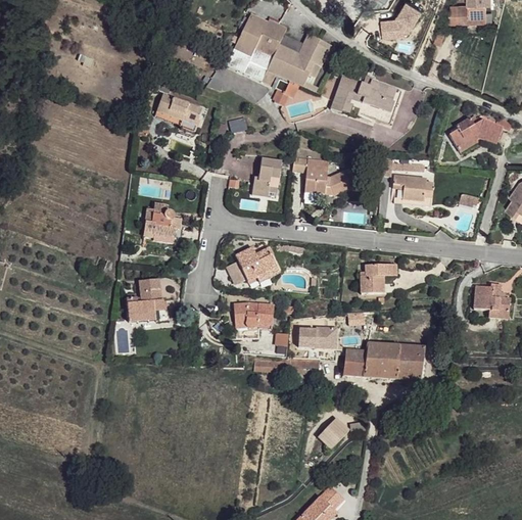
[(449,9),(448,22),(487,20),(486,2),(492,2),(492,0),(469,0),(470,3),(451,4),(451,9),(449,9)]
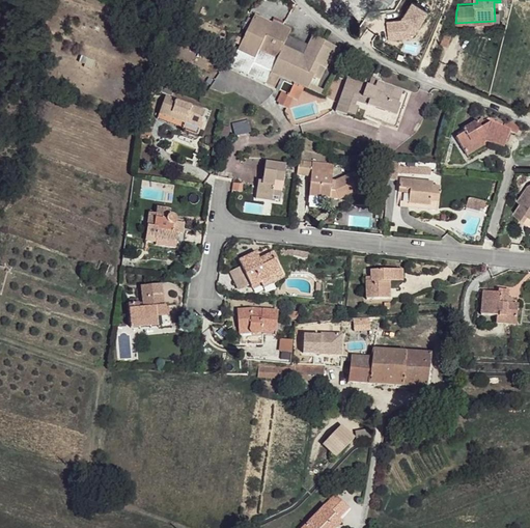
[(254,15),(238,49),(240,50),(257,16),(254,15)]
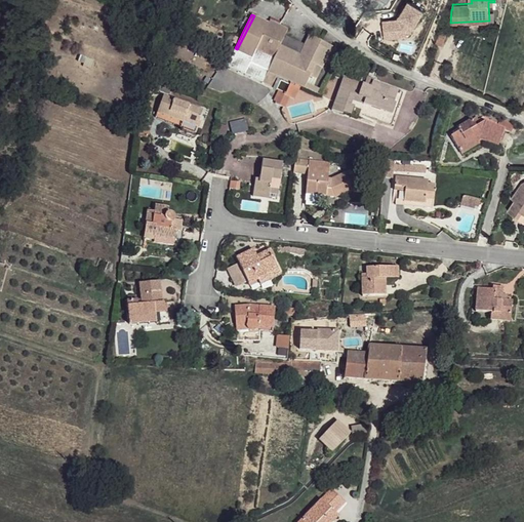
[(269,23),(254,15),(237,49),(270,65),(273,57),(255,49),(269,23)]
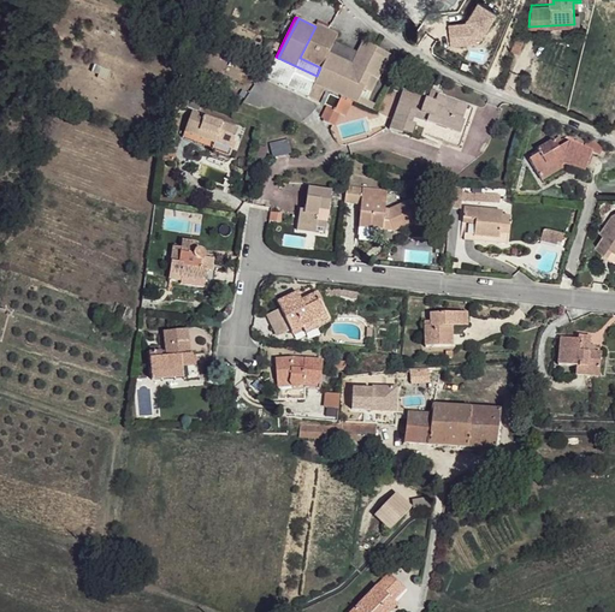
[(315,27),(300,58),(320,67),(327,52),(337,33),(318,23),(315,27)]
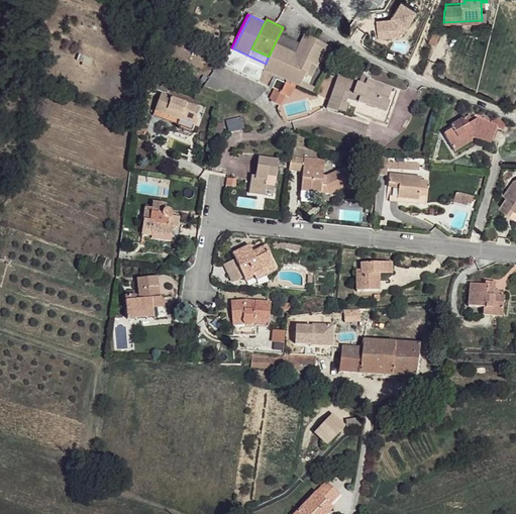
[(433,28),(429,39),(435,42),(439,31),(433,28)]
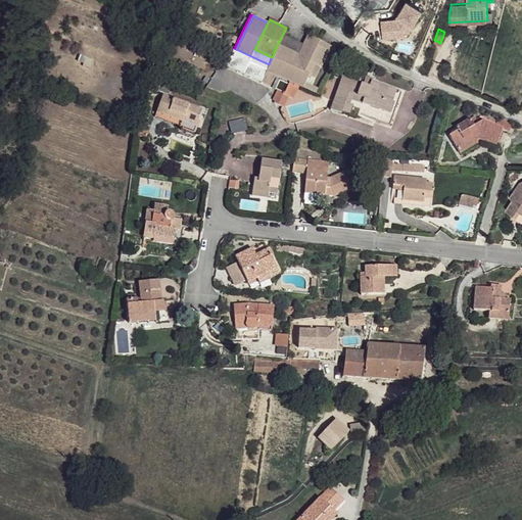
[(297,53),(296,55),(303,58),(314,62),(321,65),(328,49),(317,43),(319,38),(307,33),(297,53)]
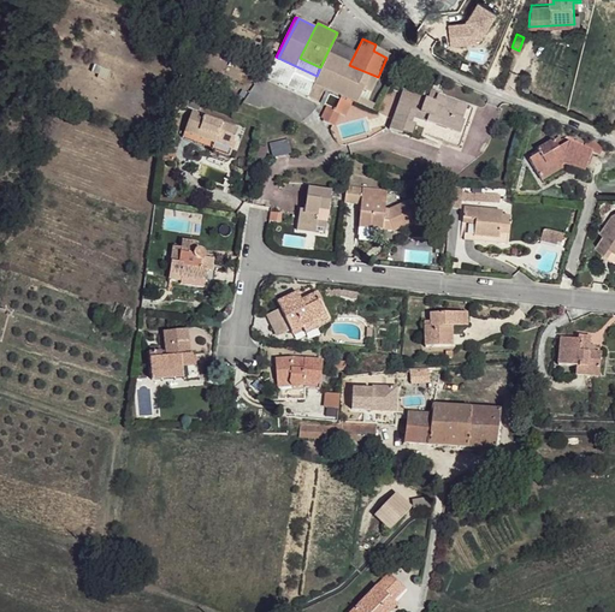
[(376,45),(373,51),(386,58),(390,51),(376,45)]
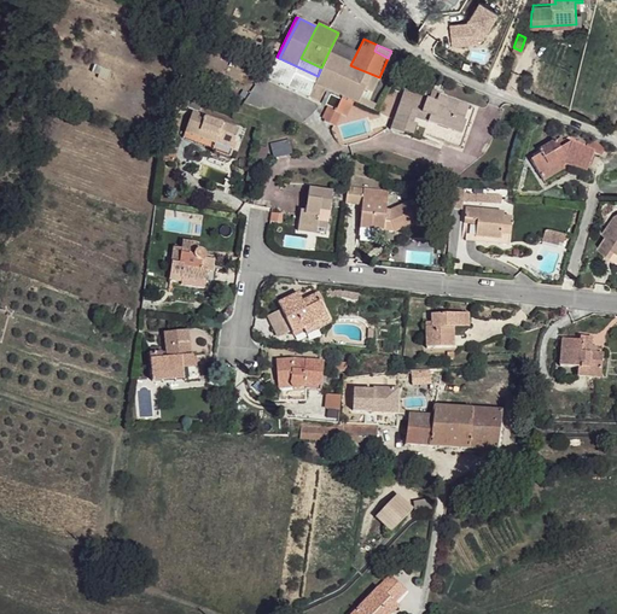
[(329,52),(321,68),(341,77),(354,83),(358,76),(356,75),(359,69),(350,65),(351,63),(329,52)]
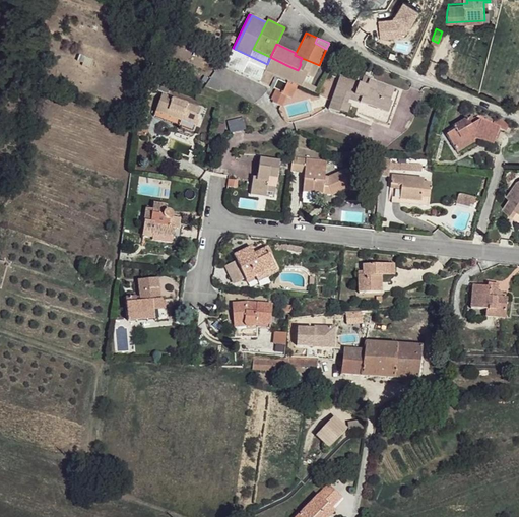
[(233,48),(225,65),(242,72),(260,80),(266,68),(267,64),(235,49),(233,48)]
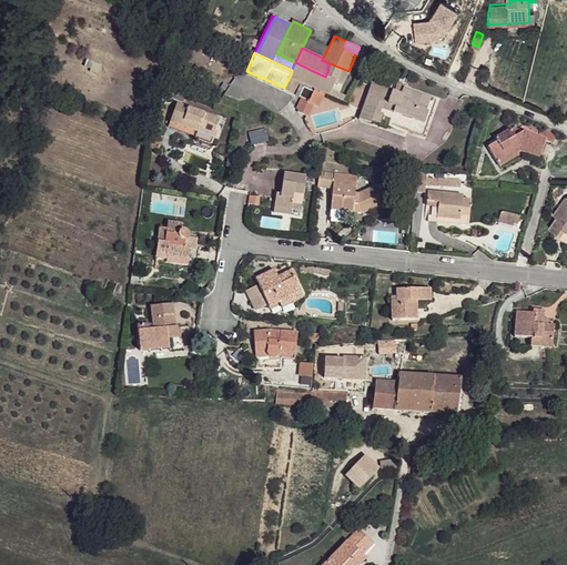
[(295,62),(292,70),(310,78),(313,71),(295,62)]
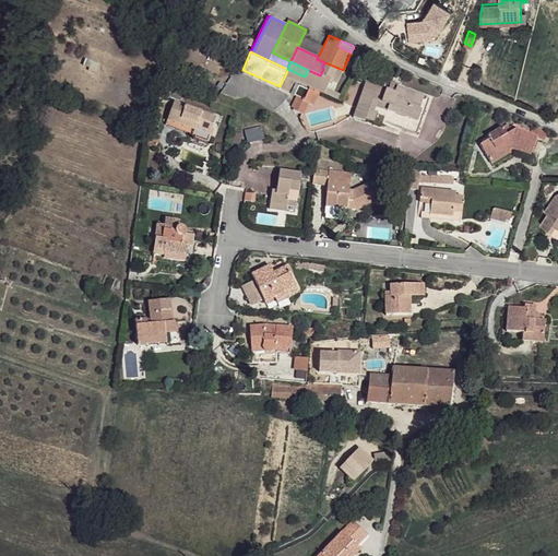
[(324,62),(322,68),(323,69),(333,72),(335,67),(324,62)]
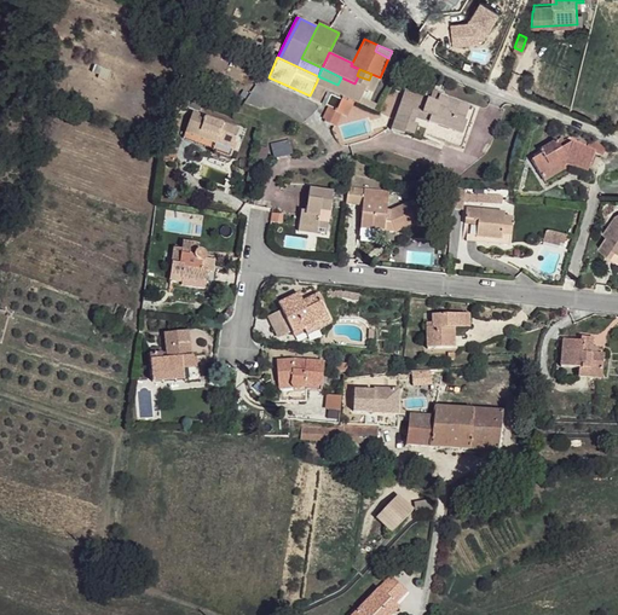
[(369,80),(365,87),(373,91),(380,77),(371,74),(369,80)]
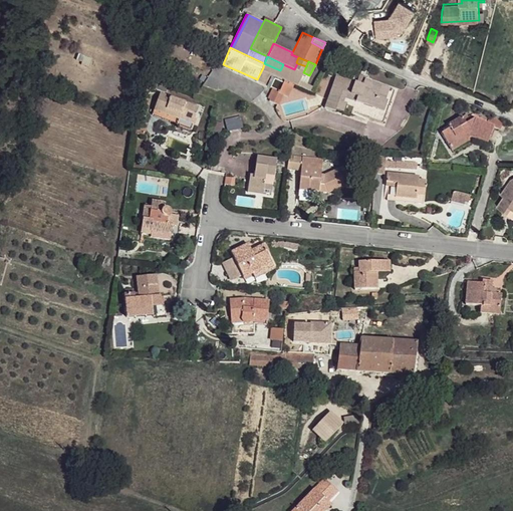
[(264,63),(263,67),(271,71),(279,75),(280,70),(264,63)]
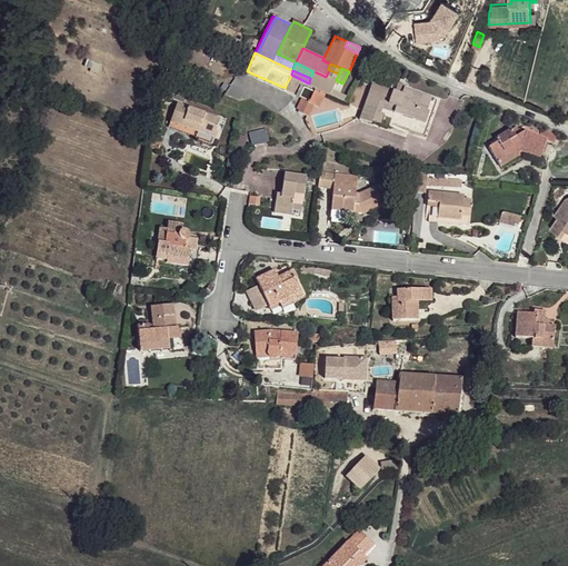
[(314,71),(310,78),(332,88),(336,80),(339,73),(329,70),(326,77),(314,71)]
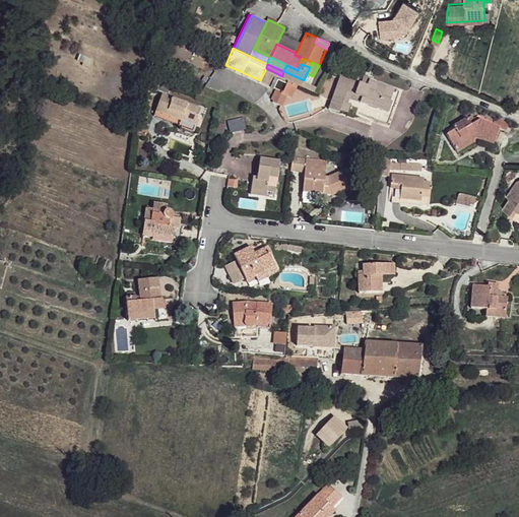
[(266,68),(260,80),(269,83),(274,72),(266,68)]
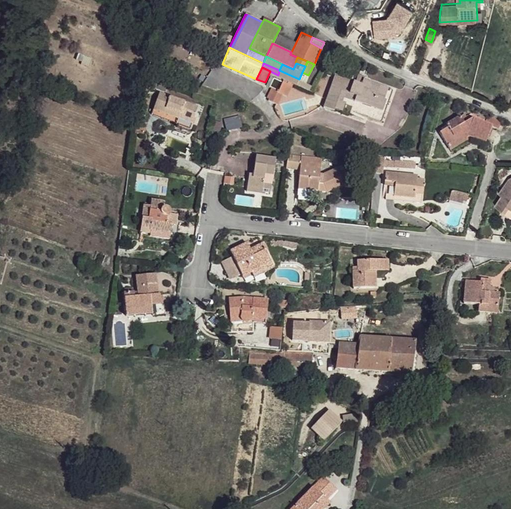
[(279,70),(278,75),(283,77),(294,82),(298,84),(299,79),(279,70)]
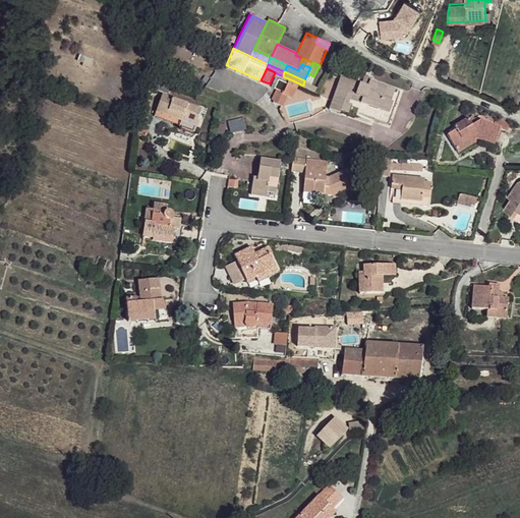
[(342,73),(329,106),(339,110),(341,107),(368,118),(370,115),(386,121),(400,90),(369,77),(367,82),(342,73)]
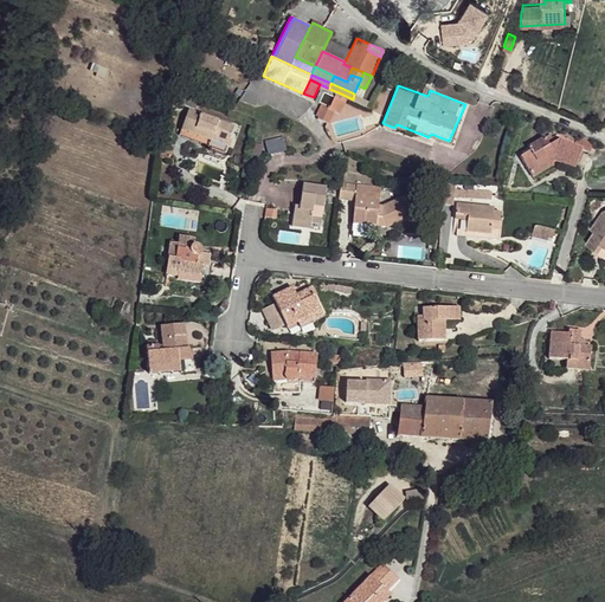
[(334,94),(329,104),(338,109),(342,111),(348,97),(335,91),(334,94)]
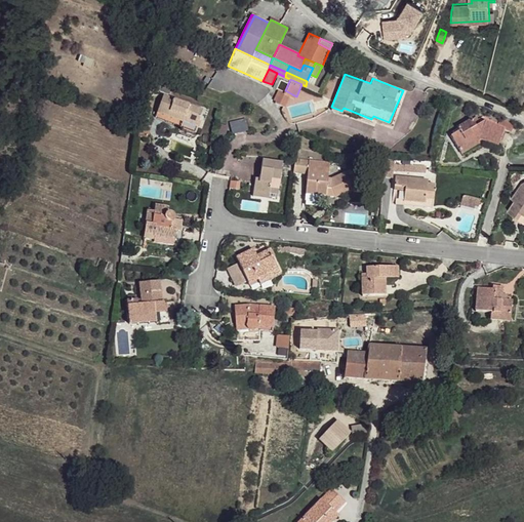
[(278,87),(274,96),(277,97),(276,99),(287,105),(292,94),(285,90),(278,87)]
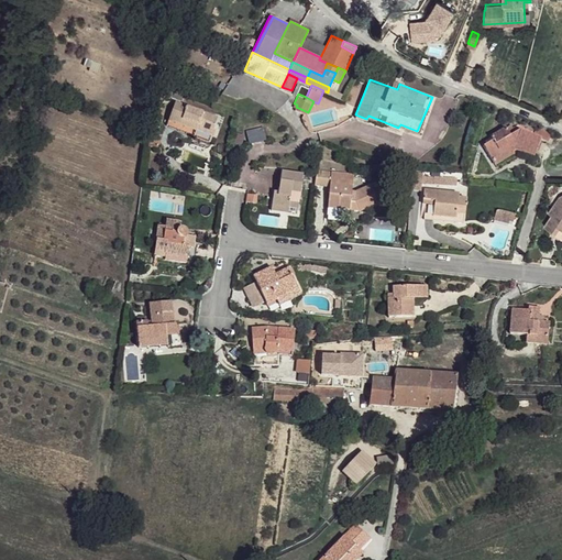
[(176,100),(169,119),(198,129),(200,121),(215,127),(218,116),(176,100)]
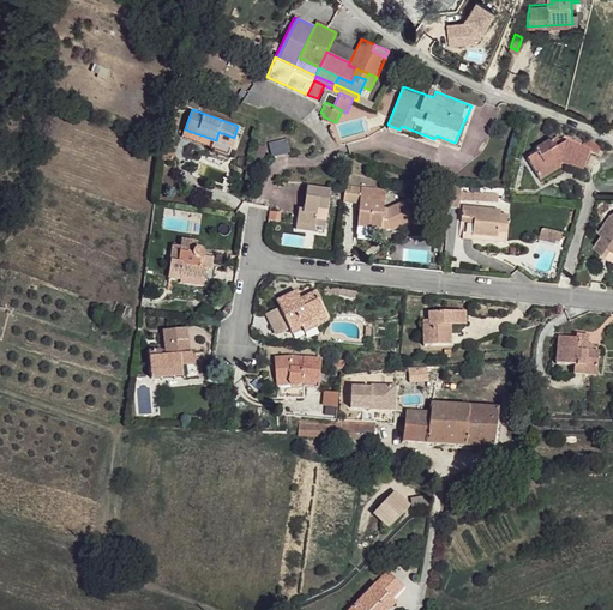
[(552,134),(535,144),(536,149),(527,155),(536,171),(557,159),(556,156),(560,153),(583,159),(588,140),(563,134),(560,137),(554,139),(552,134)]
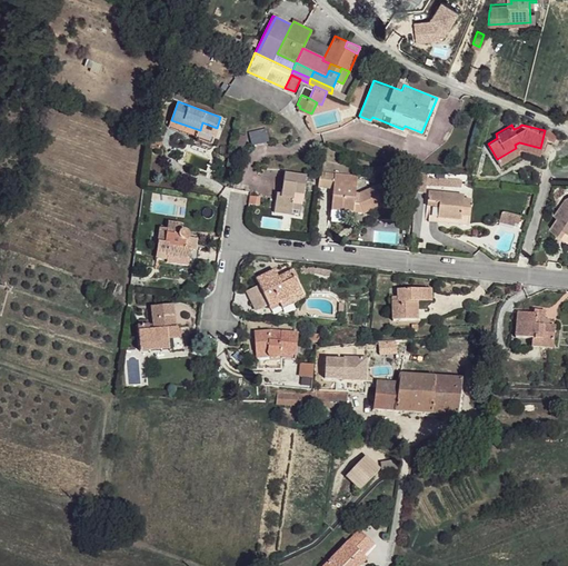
[(277,191),(275,206),(291,208),(292,201),(301,202),(306,175),(285,171),(281,191),(277,191)]
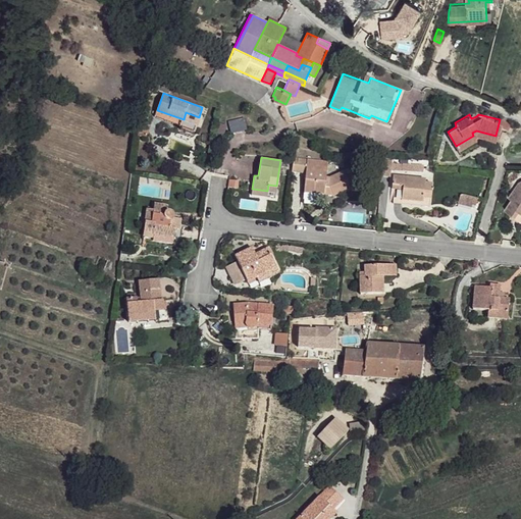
[(308,160),(304,192),(315,193),(325,194),(325,188),(329,188),(332,195),(356,185),(349,168),(330,177),(326,176),(327,162),(308,160)]
